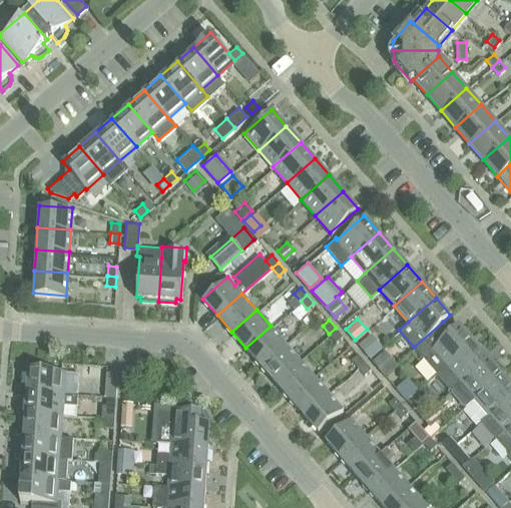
[(414,347),(436,373),(473,341),(458,324),(450,331),(443,322),(414,347)]
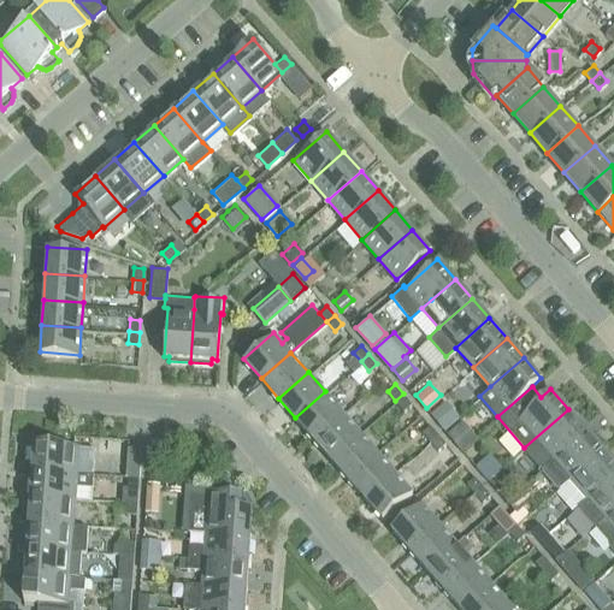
[(295,418),(312,437),(342,412),(325,391),(295,418)]
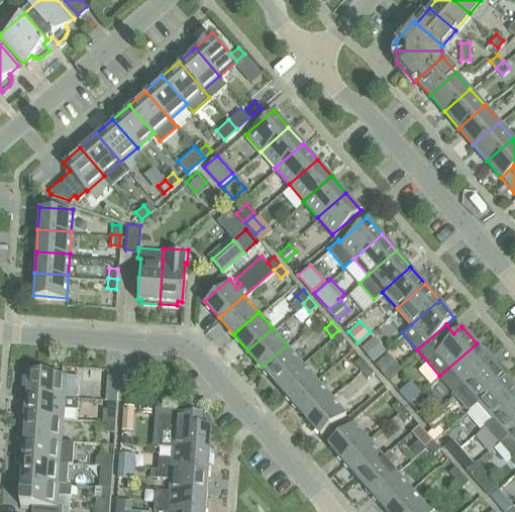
[(338,330),(331,336),(338,343),(344,337),(338,330)]
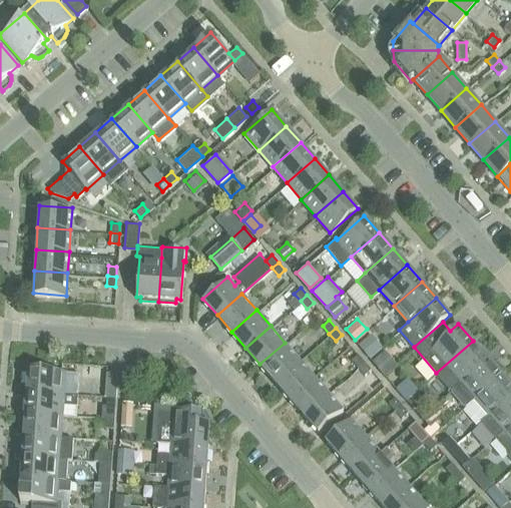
[(370,333),(358,344),(369,356),(381,346),(370,333)]
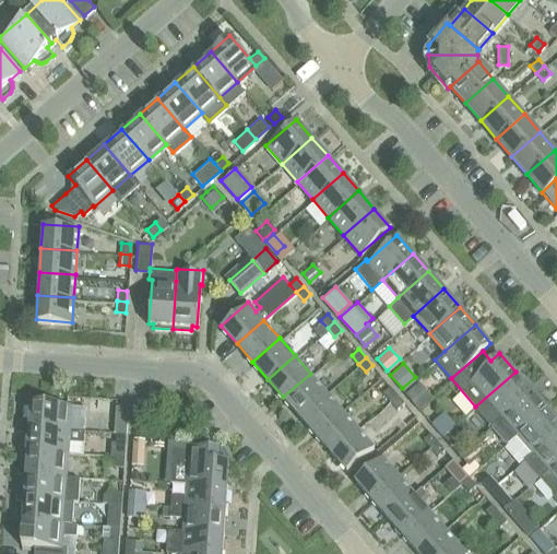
[(475,407),(490,424),(531,389),(516,372),(475,407)]
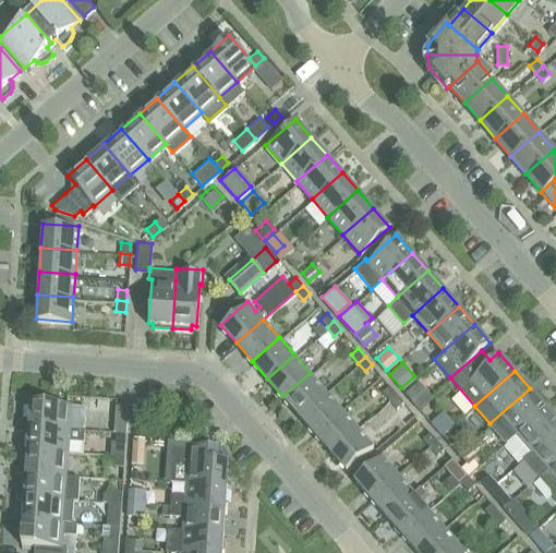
[(282,396),(298,415),(325,391),(310,373),(282,396)]
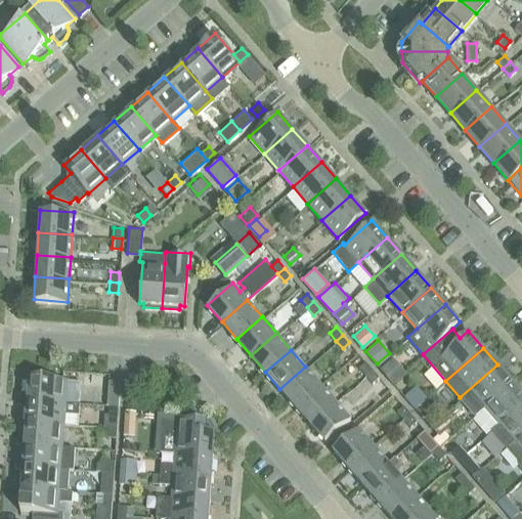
[(392,356),(380,366),(392,381),(403,371),(392,356)]
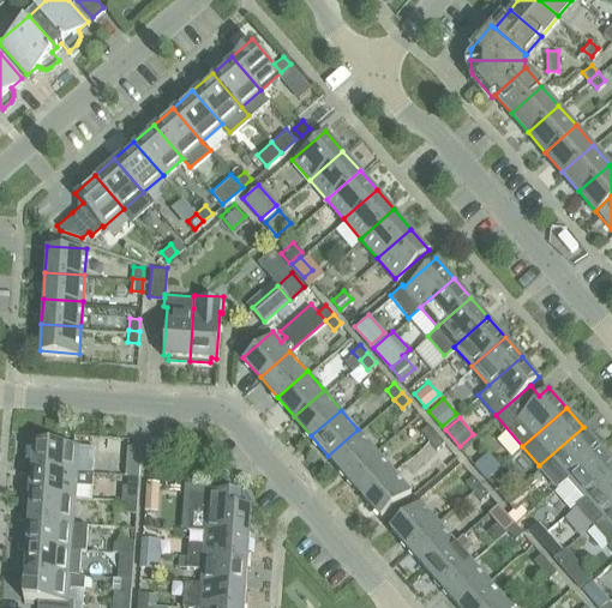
[(420,429),(427,438),(436,431),(429,422),(420,429)]
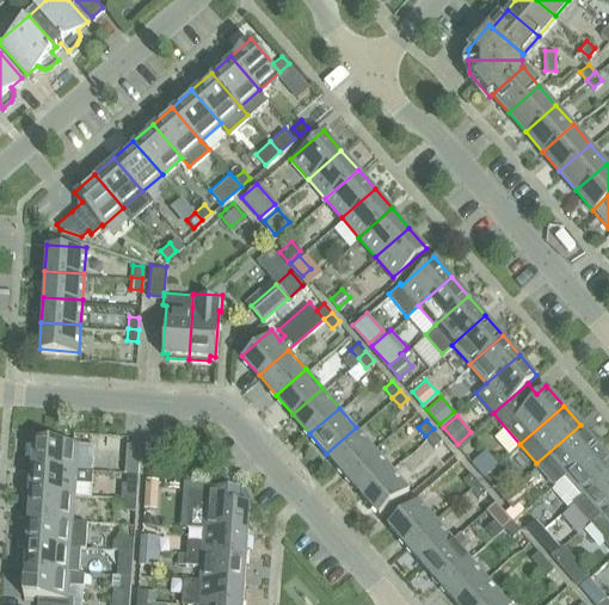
[(554,482),(565,474),(597,444),(580,425),(536,463),(554,482)]
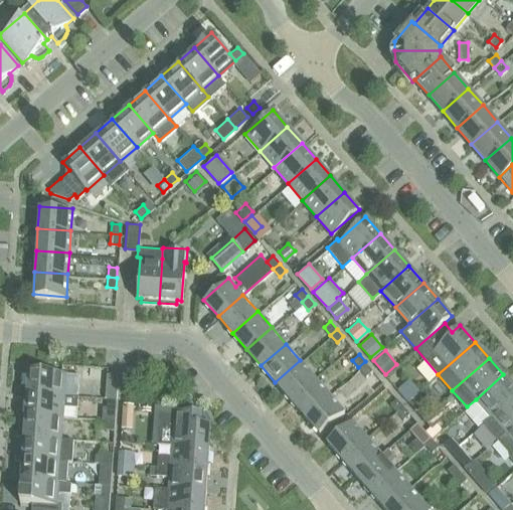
[(275,382),(290,398),(315,376),(300,360),(275,382)]
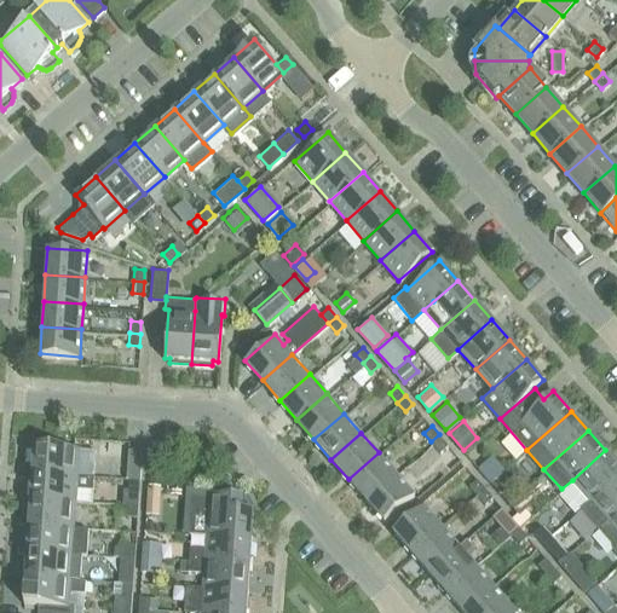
[(439,434),(431,441),(439,451),(448,444),(439,434)]
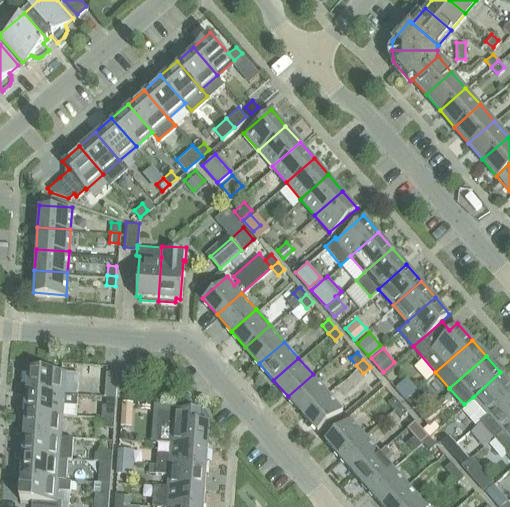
[(28,366),(26,389),(63,391),(65,369),(28,366)]
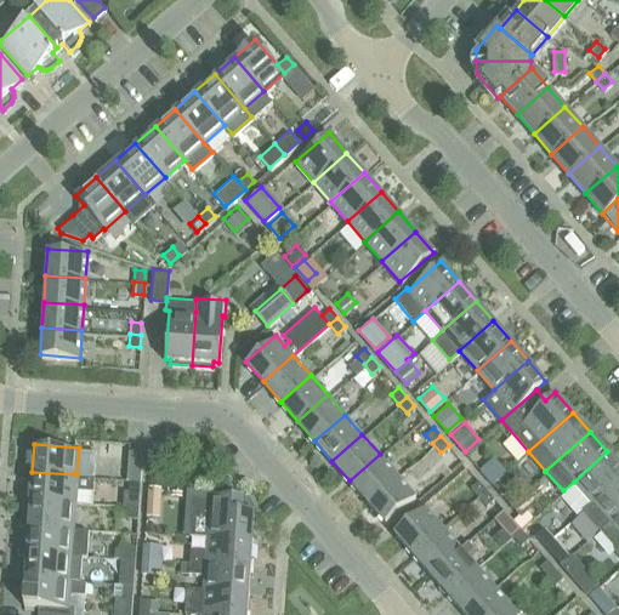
[(128,449),(125,478),(140,478),(141,450),(128,449)]
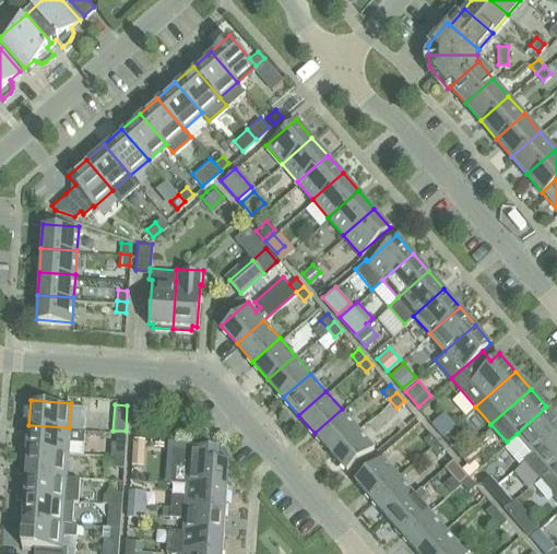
[(517,434),(508,440),(523,458),(556,428),(556,419),(546,407),(517,434)]
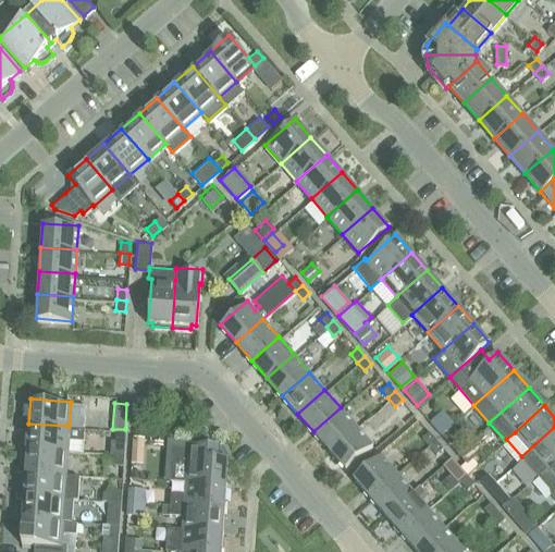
[(313,431),(329,449),(356,426),(341,407),(313,431)]
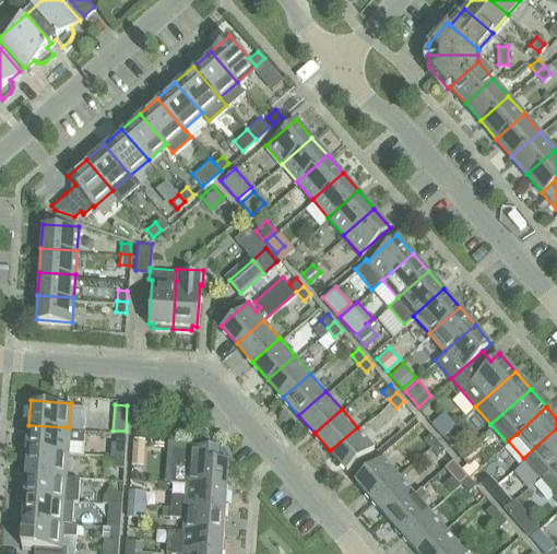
[(442,417),(434,424),(436,426),(442,435),(451,427),(442,417)]
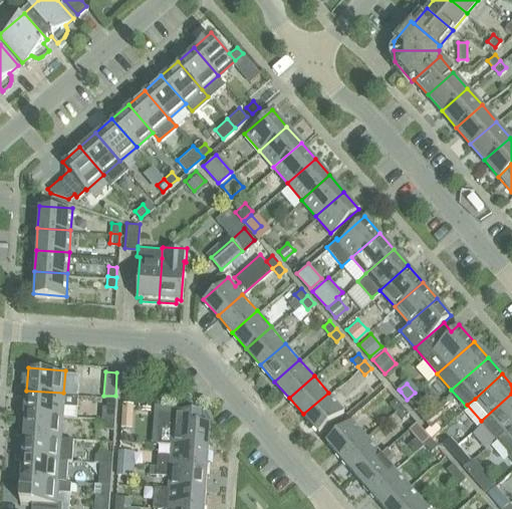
[(26,391),(25,412),(62,415),(62,403),(76,404),(76,394),(63,393),(26,391)]
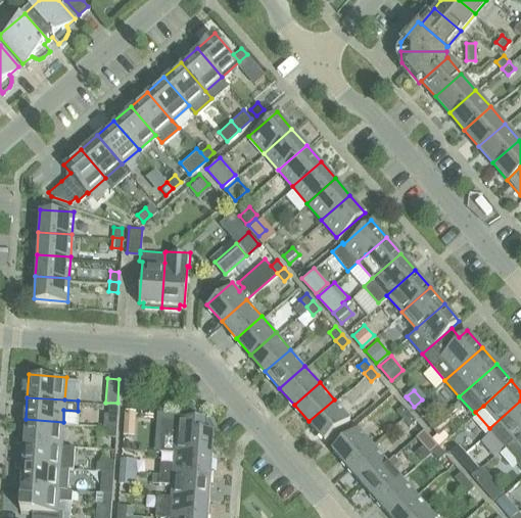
[(334,399),(309,421),(324,438),(349,417),(334,399)]
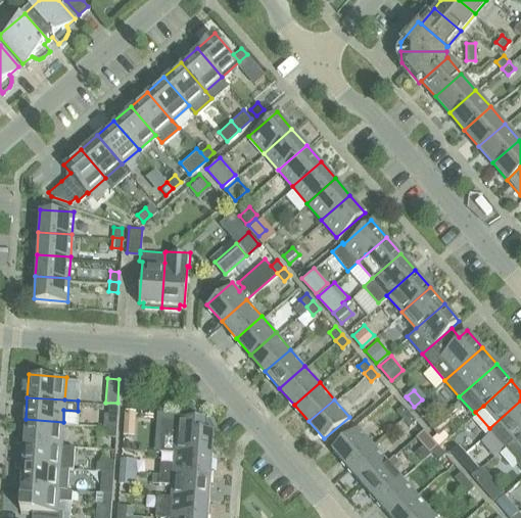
[(520,401),(489,428),(504,445),(508,442),(512,438),(520,430),(520,401)]
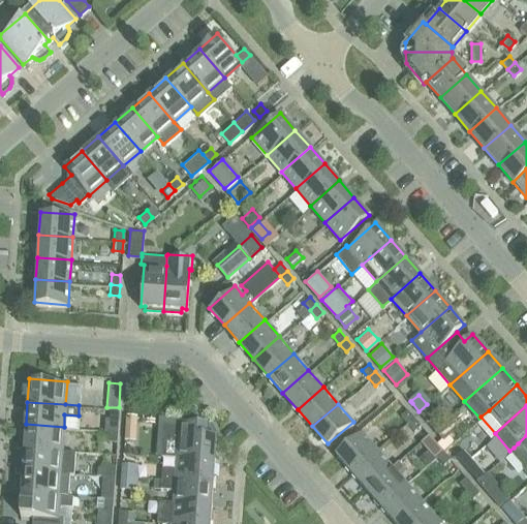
[(400,413),(406,422),(413,415),(406,408),(400,413)]
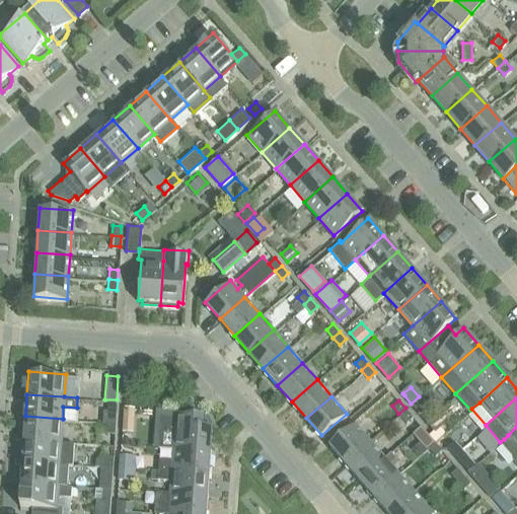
[(121,429),(131,429),(133,405),(123,405),(121,429)]
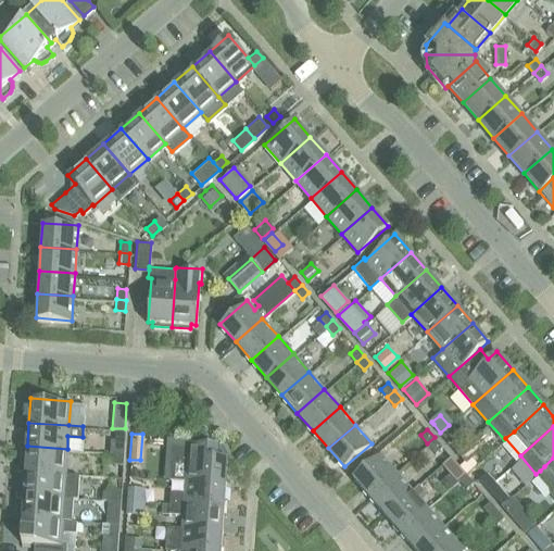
[(110,436),(109,451),(114,451),(123,452),(124,441),(124,437),(110,436)]
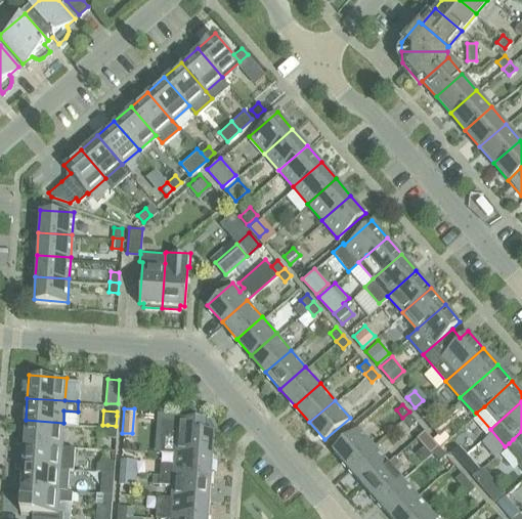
[(423,417),(429,424),(436,419),(435,418),(429,411),(423,417)]
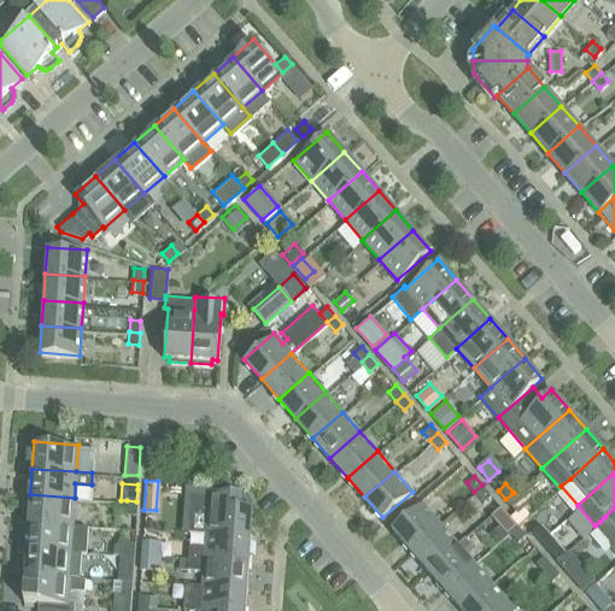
[(482,485),(474,492),(482,500),(491,494),(482,485)]
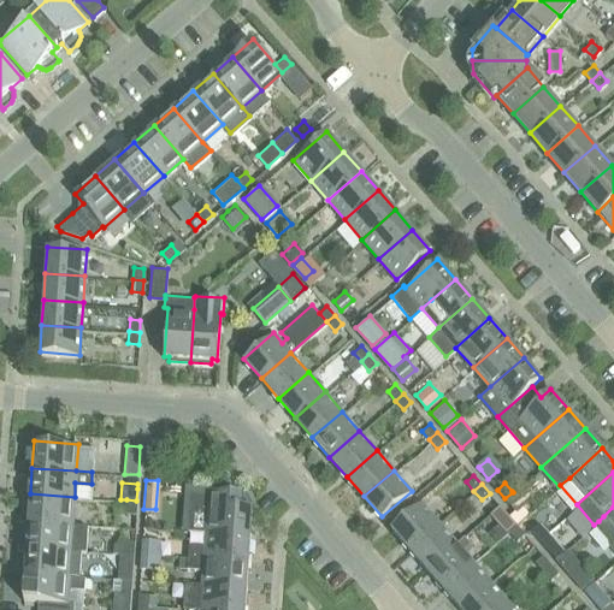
[(505,498),(505,499),(512,509),(514,511),(527,499),(518,487),(513,492),(505,498)]
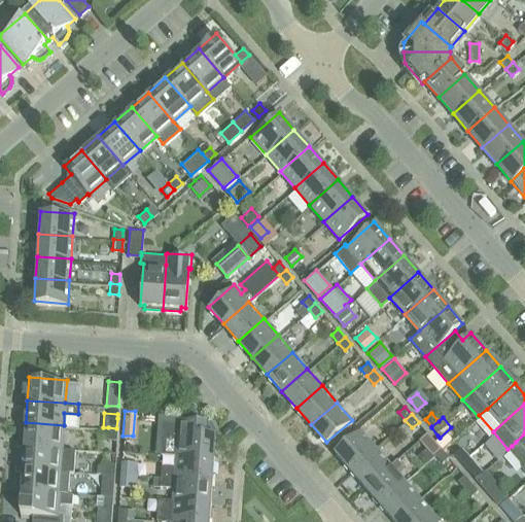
[(160,453),(175,454),(213,456),(215,433),(204,432),(205,420),(179,419),(178,422),(162,421),(160,453)]
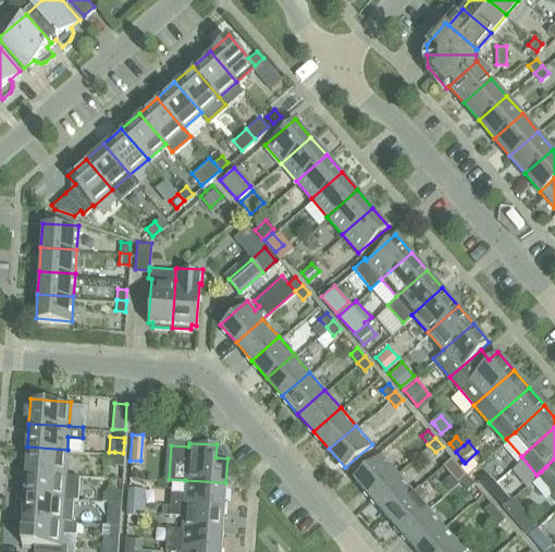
[(27,446),(25,470),(65,473),(68,450),(27,446)]
